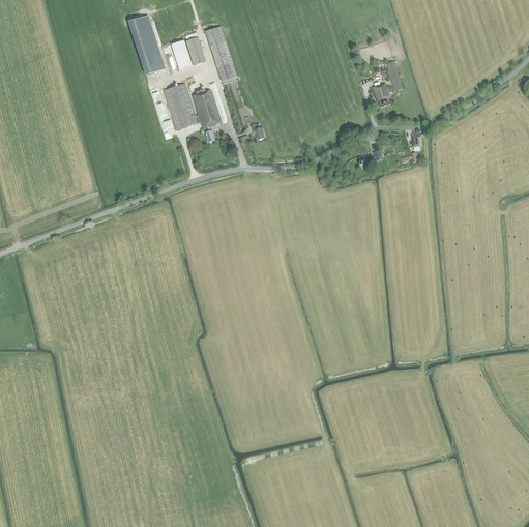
[(165,67),(147,13),(126,20),(144,74),(165,67)]
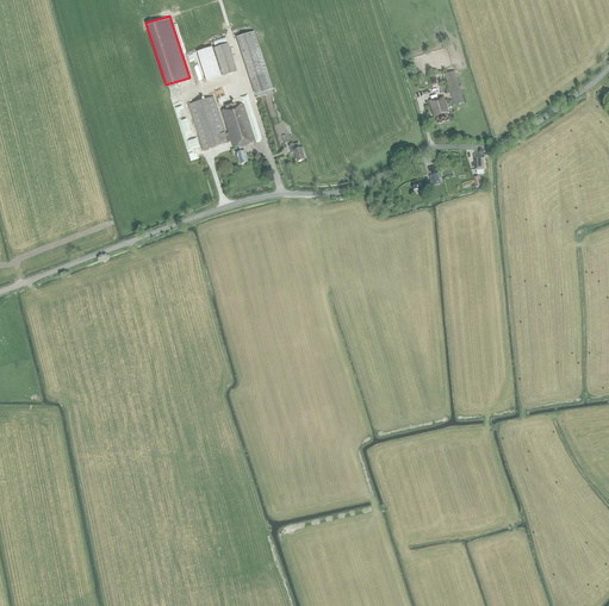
[(255,92),(272,87),(253,29),(236,35),(255,92)]
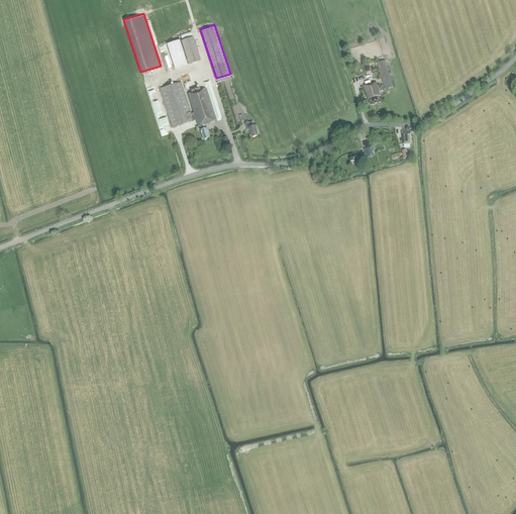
[(191,33),(190,28),(179,32),(181,37),(191,33)]
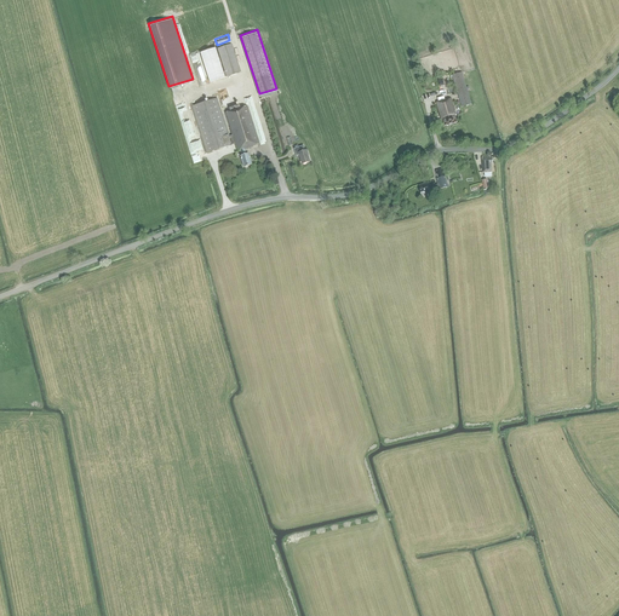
[(223,74),(225,74),(240,70),(231,41),(217,45),(224,69),(222,69),(215,45),(200,50),(208,79),(224,75),(223,74)]
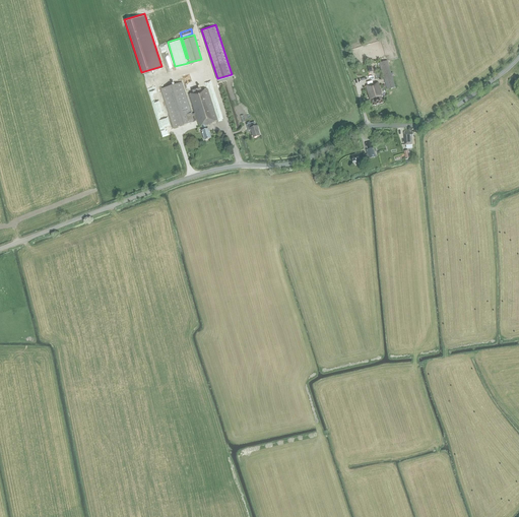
[(394,84),(386,58),(378,60),(386,87),(394,84)]
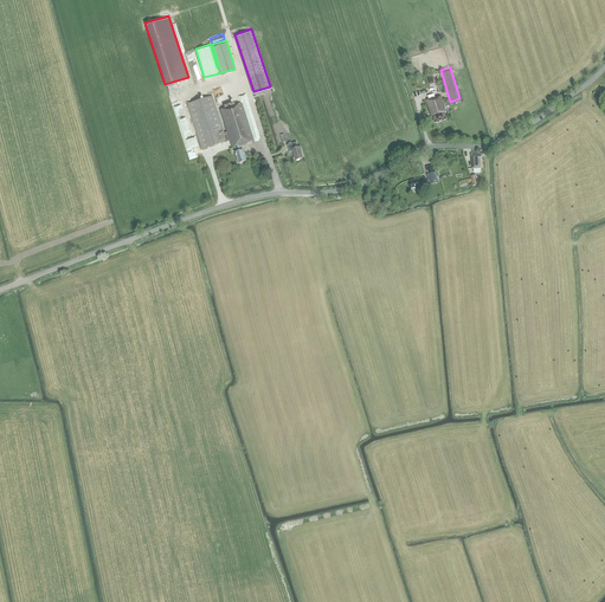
[(237,161),(245,159),(242,147),(240,147),(239,143),(246,141),(245,140),(252,137),(240,101),(219,107),(226,129),(223,130),(211,92),(186,101),(200,147),(229,137),(231,146),(233,146),(235,149),(233,149),(237,161)]
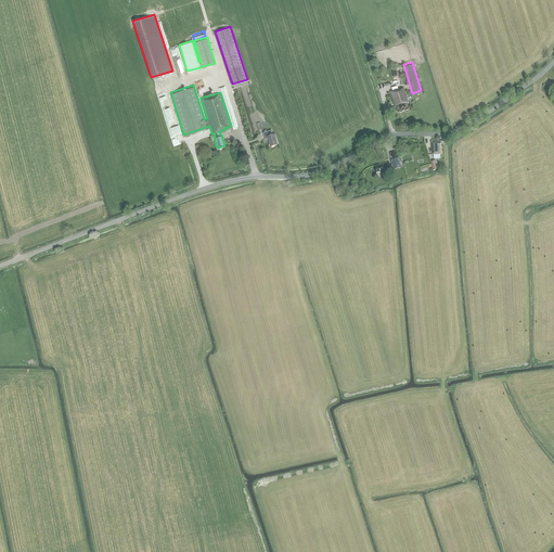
[(397,111),(408,107),(406,100),(407,100),(402,86),(389,90),(394,104),(395,103),(397,111)]
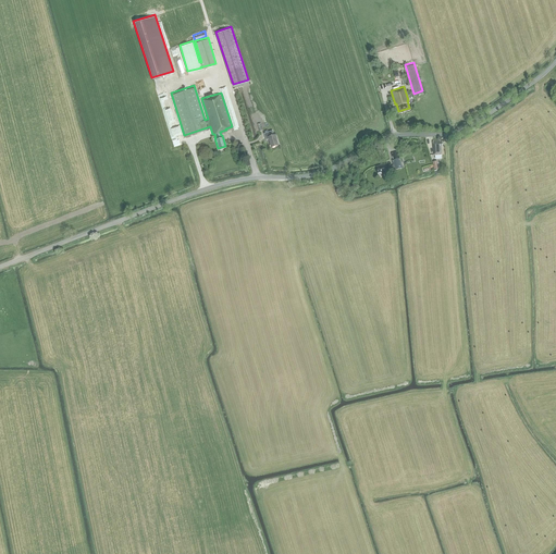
[(173,124),(170,125),(170,122),(168,123),(170,135),(177,134),(176,125),(173,126),(173,124)]
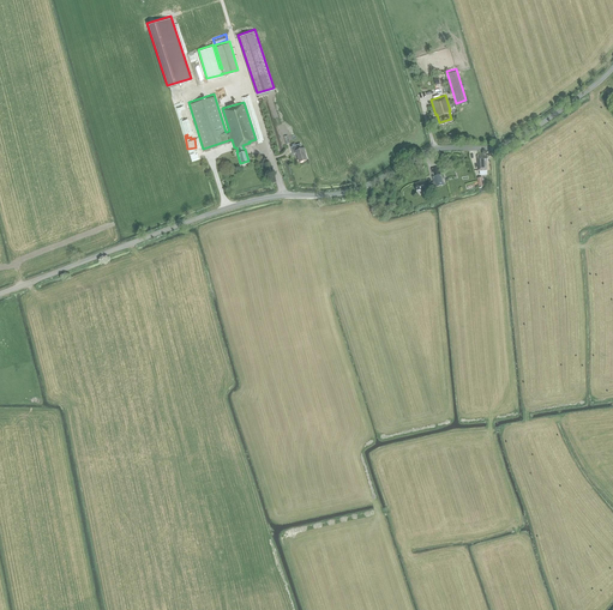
[(305,151),(302,145),(300,146),(299,142),(289,144),(292,151),(295,151),(298,159),(306,157),(304,151),(305,151)]
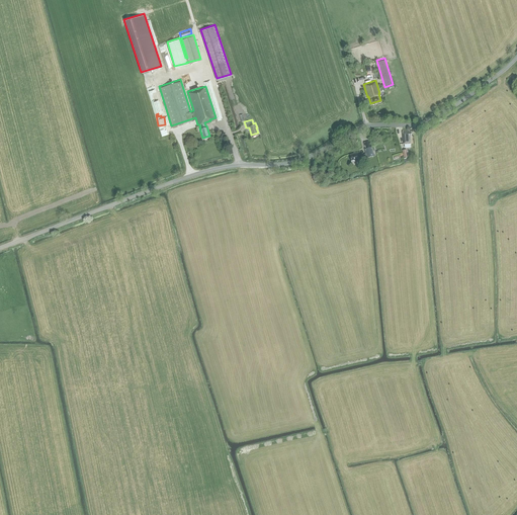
[(408,130),(408,129),(402,129),(403,142),(404,144),(405,145),(409,145),(409,144),(409,141),(410,141),(409,135),(411,135),(410,130),(408,130)]
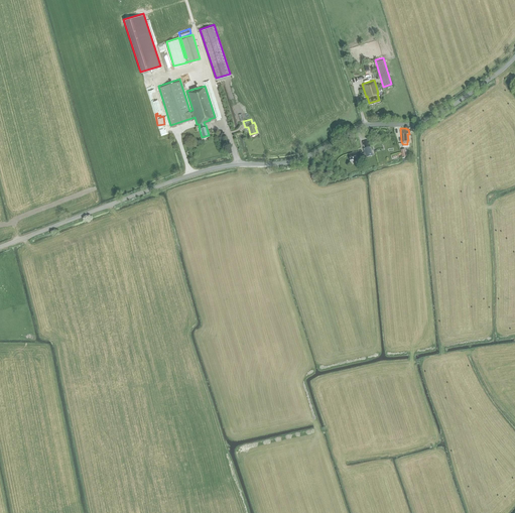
[(361,151),(361,150),(360,148),(347,152),(349,158),(354,156),(355,157),(362,155),(362,154),(364,153),(364,155),(372,153),(367,138),(361,139),(362,145),(363,150),(361,151)]
